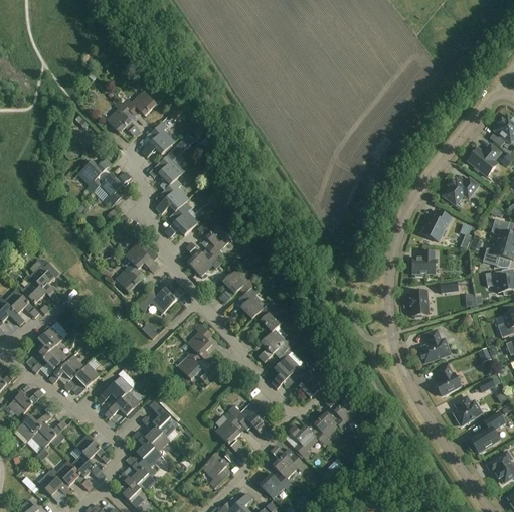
[(108,45),(105,48),(109,53),(112,50),(113,49),(109,45),(108,45)]
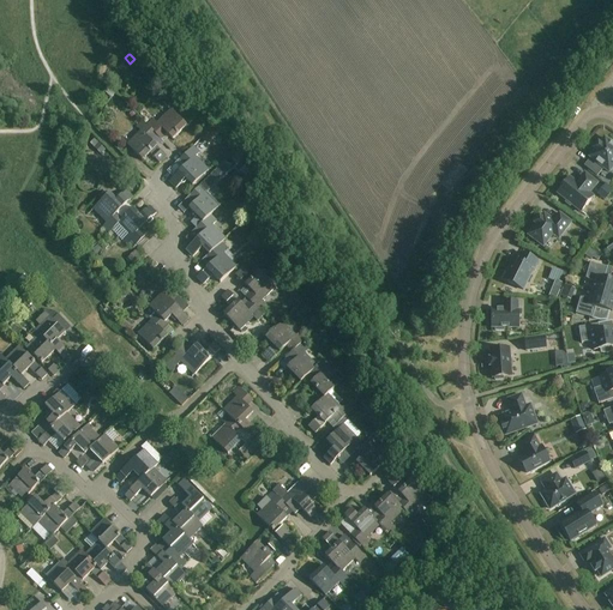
[(107,85),(103,89),(109,95),(114,91),(107,85)]
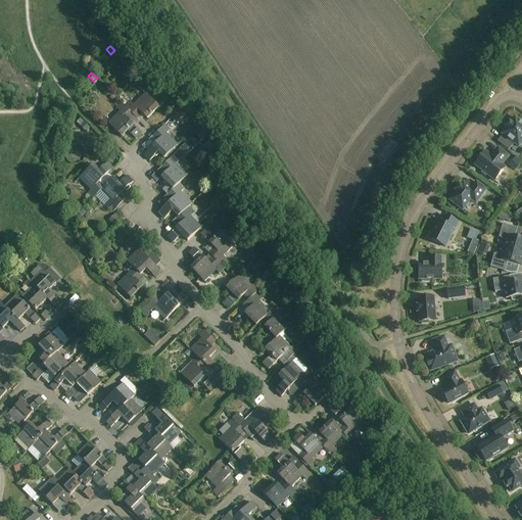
[(132,111),(132,112),(136,116),(141,110),(146,115),(158,104),(144,91),(133,102),(129,98),(125,103),(124,103),(132,111)]
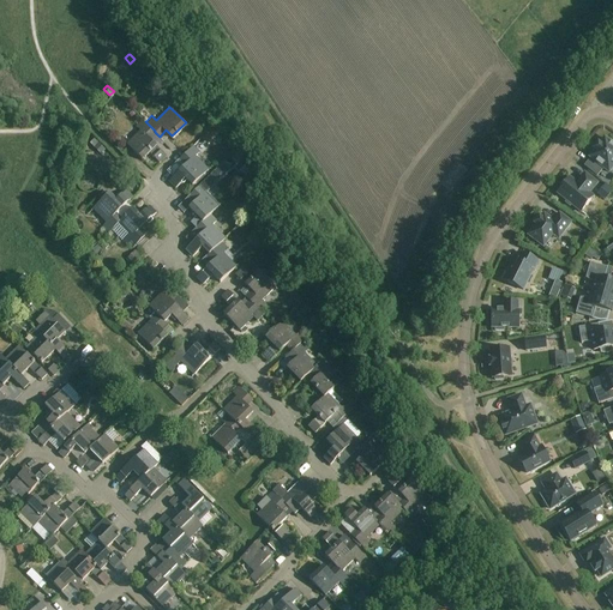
[(145,121),(146,121),(142,116),(134,124),(139,127),(126,140),(142,157),(149,150),(158,159),(166,153),(149,137),(155,132),(155,131),(145,121)]
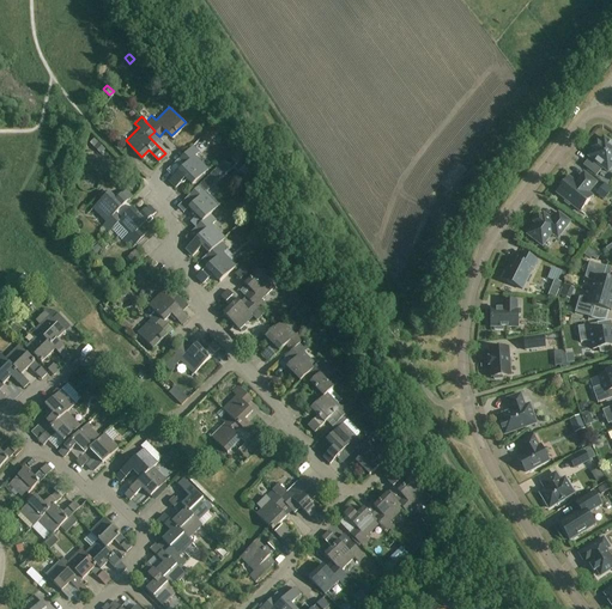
[(592,146),(593,147),(587,154),(588,154),(582,163),(594,172),(601,164),(606,169),(611,162),(611,141),(603,135),(598,141),(597,141),(592,146)]
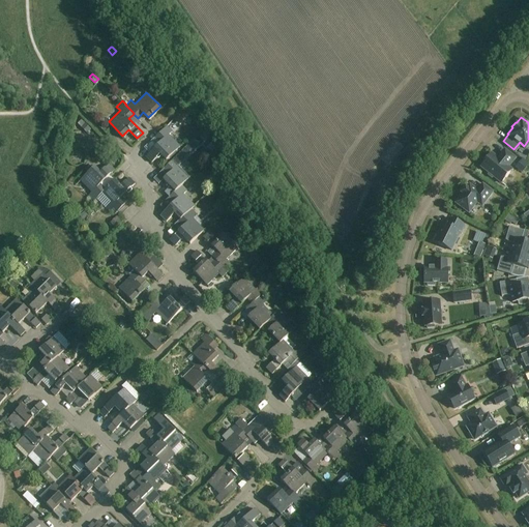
[(87,130),(90,127),(81,118),(78,122),(87,130)]
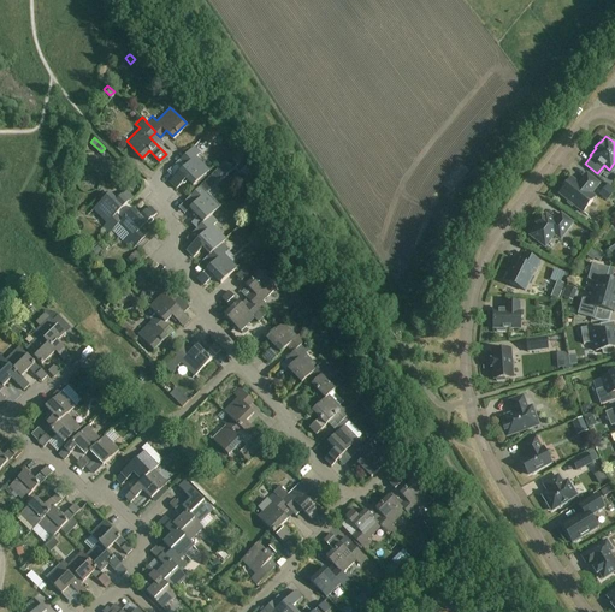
[(193,183),(208,167),(195,153),(200,149),(193,143),(178,156),(184,162),(169,179),(176,185),(185,176),(193,183)]
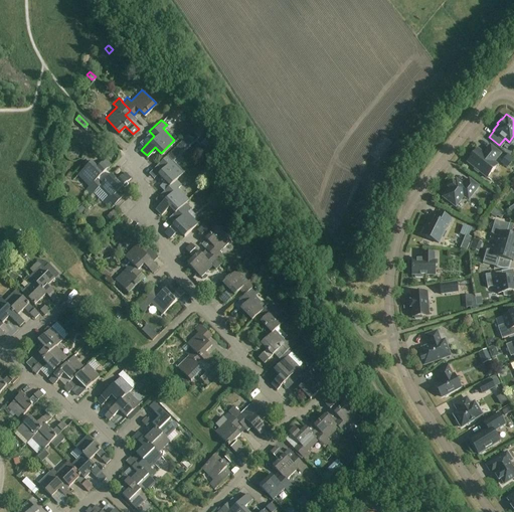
[(179,141),(170,150),(175,155),(184,146),(179,141)]
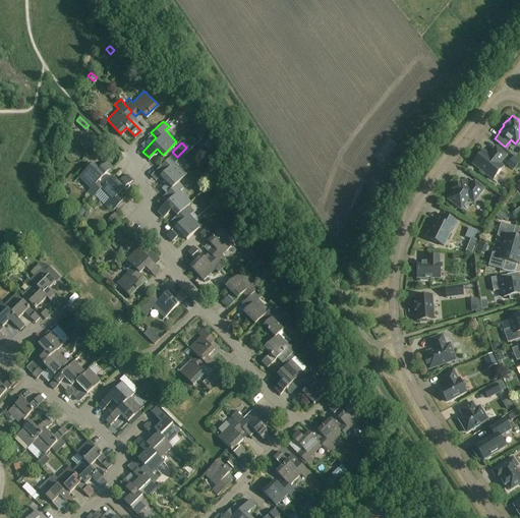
[(499,162),(506,153),(496,145),(488,154),(482,149),(472,162),(478,167),(478,170),(482,173),(484,172),(492,177),(502,164),(499,162)]
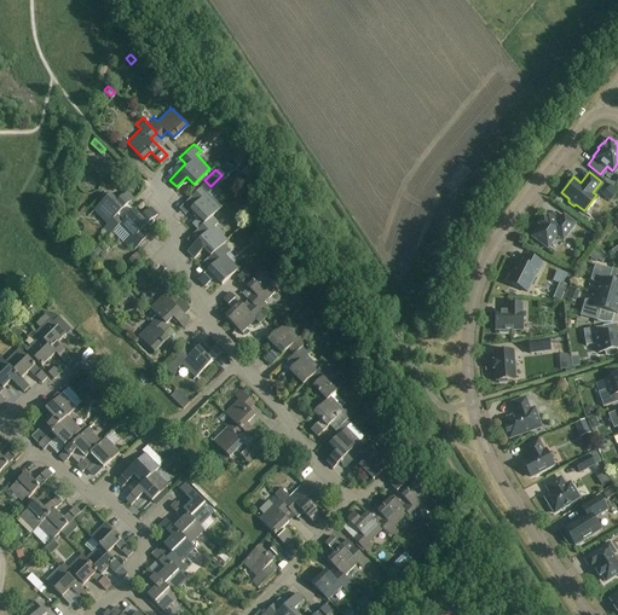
[(212,213),(220,204),(207,191),(211,186),(204,180),(190,195),(196,201),(190,207),(203,220),(212,213)]
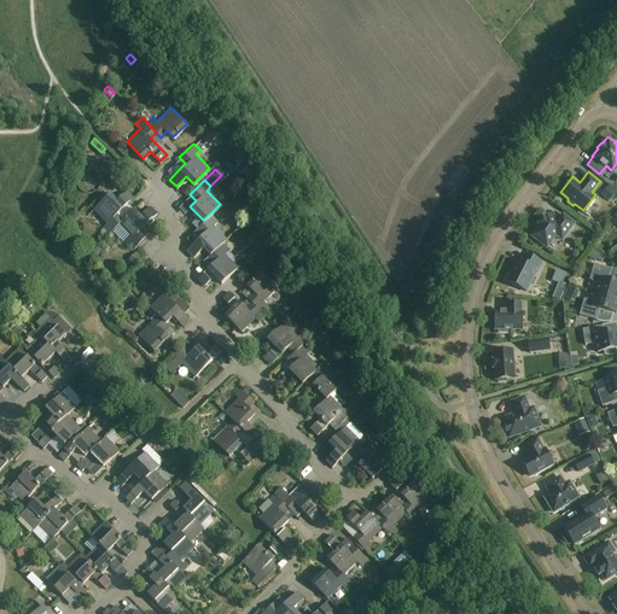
[(607,183),(604,188),(609,192),(611,193),(615,188),(607,183)]
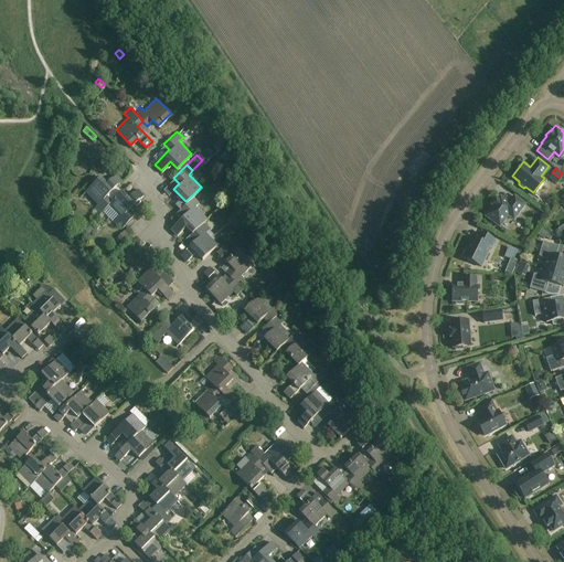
[(112,199),(106,193),(121,179),(115,172),(106,181),(99,175),(84,189),(97,202),(93,205),(98,212),(107,204),(112,199)]
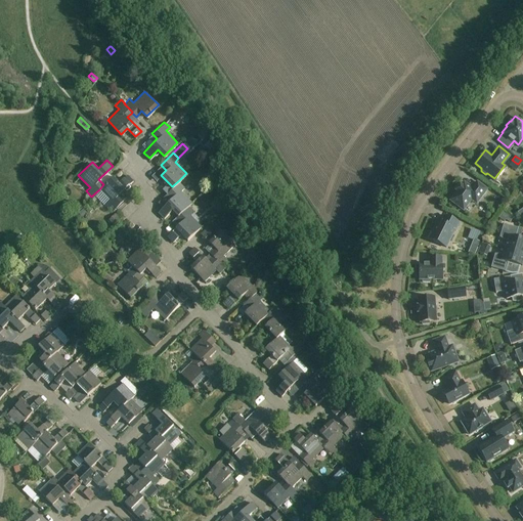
[(99,189),(110,200),(106,204),(112,210),(124,198),(119,192),(132,179),(127,173),(119,181),(113,175),(103,184),(99,189)]
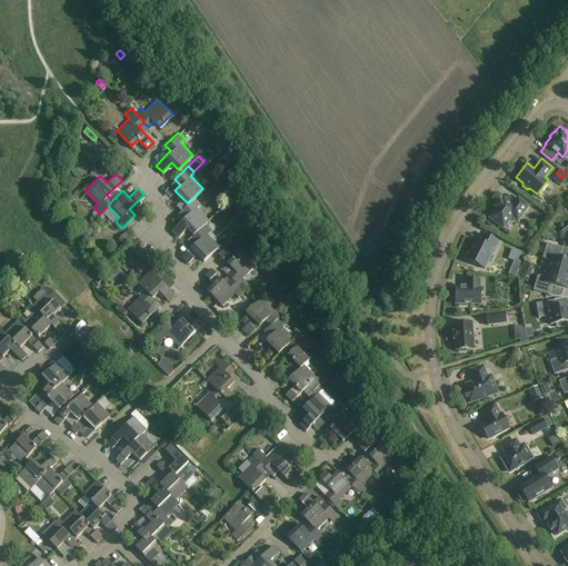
[(200,201),(195,196),(187,202),(181,209),(187,215),(180,220),(171,229),(178,237),(188,227),(192,232),(193,232),(205,221),(205,222),(209,218),(196,206),(200,201)]
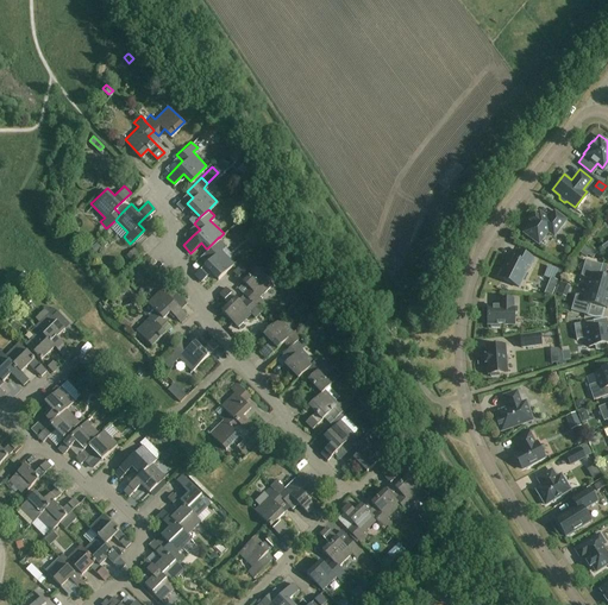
[(565,218),(553,209),(547,216),(538,209),(536,213),(533,212),(528,219),(531,220),(522,229),(538,241),(549,228),(553,232),(565,218)]
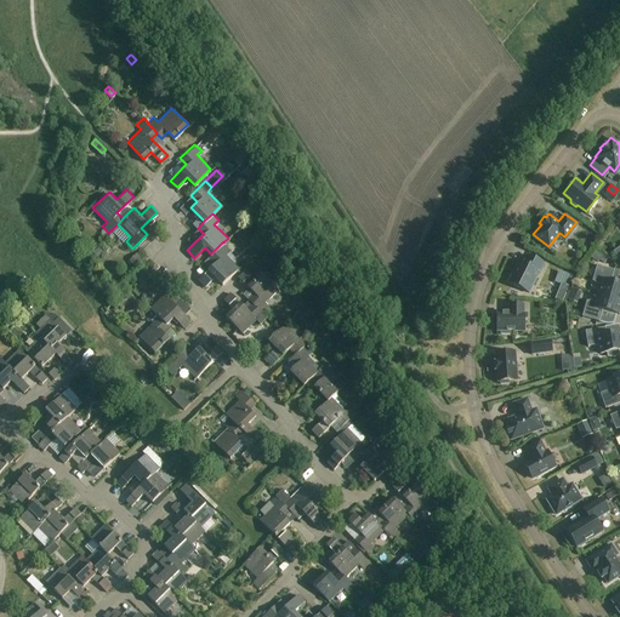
[(211,253),(210,253),(208,256),(215,262),(198,279),(204,286),(215,275),(222,283),(238,267),(225,252),(229,249),(223,243),(223,241),(211,253)]
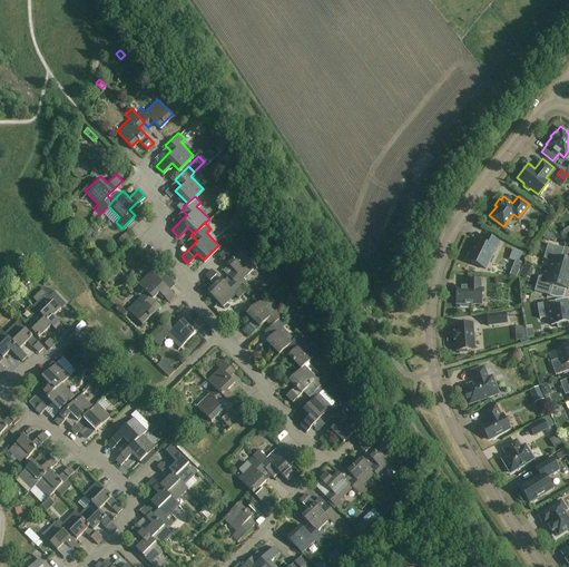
[(89,235),(95,231),(90,226),(85,231),(89,235)]
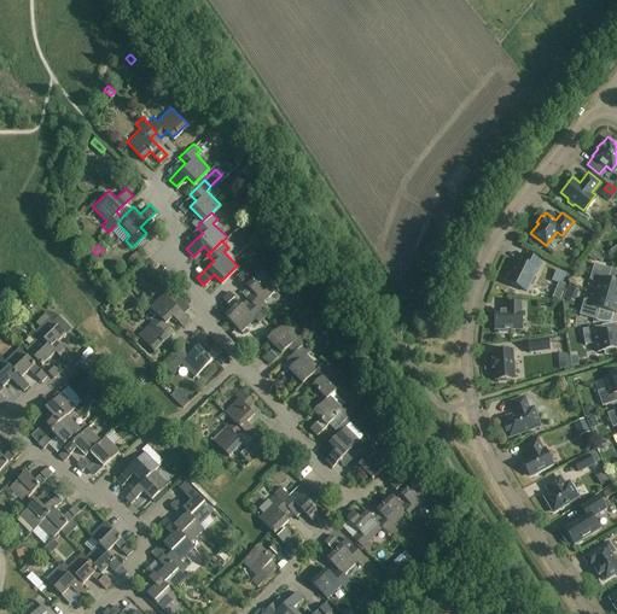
[(537,268),(541,259),(523,251),(516,264),(513,263),(508,273),(507,272),(504,278),(525,288),(536,268),(537,268)]
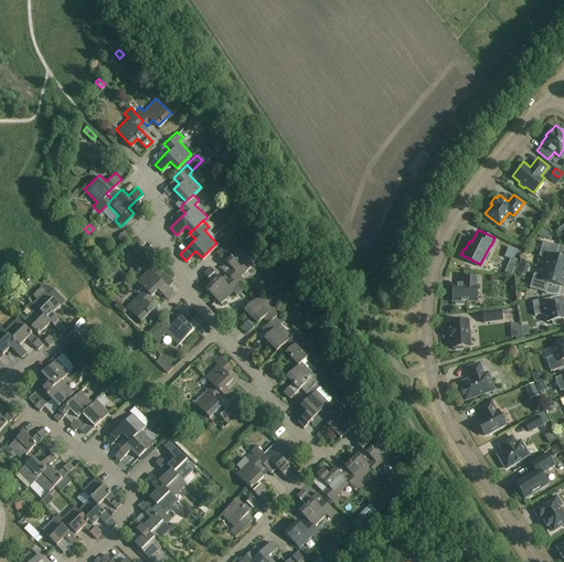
[(544,265),(563,271),(563,256),(555,254),(559,244),(542,240),(538,254),(546,258),(544,265)]
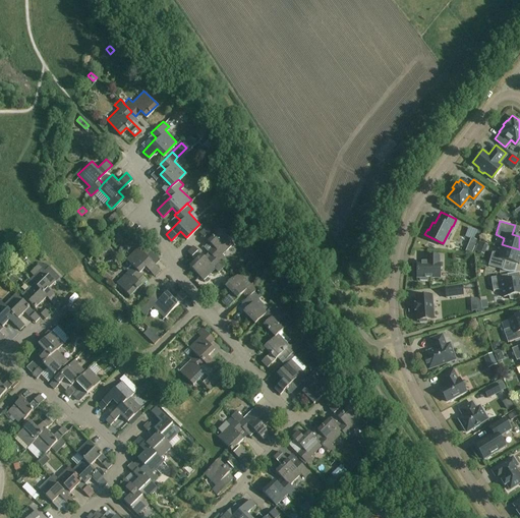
[(220,262),(220,261),(225,256),(221,252),(233,241),(220,227),(213,234),(205,226),(199,231),(213,244),(208,249),(211,253),(212,252),(220,262)]
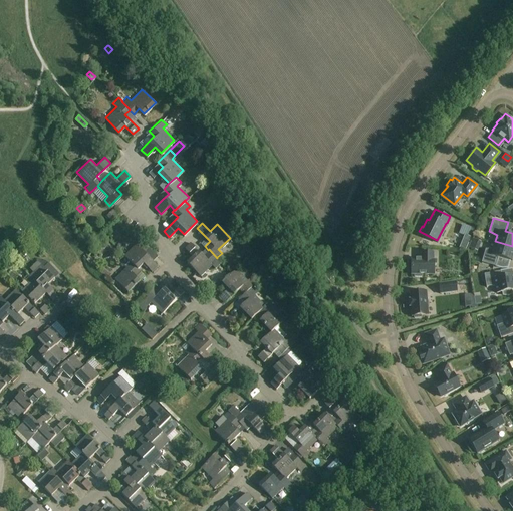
[(468,225),(465,231),(471,233),(474,227),(468,225)]
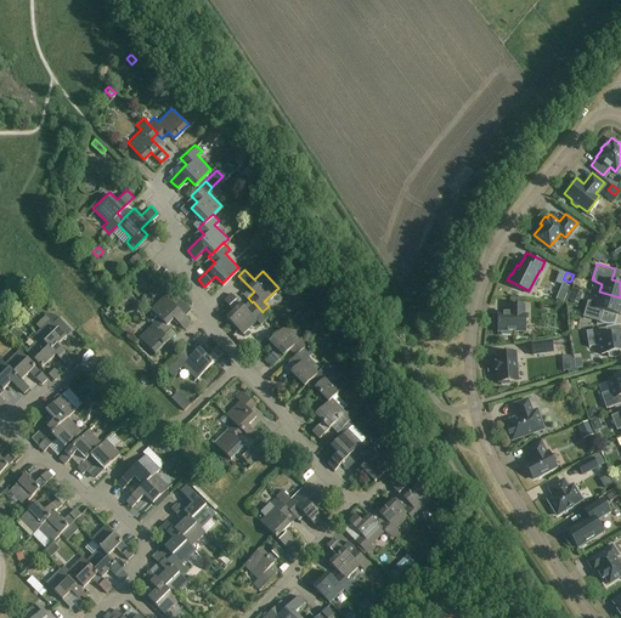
[(20,293),(26,287),(24,285),(29,281),(23,276),(22,277),(12,285),(20,293)]
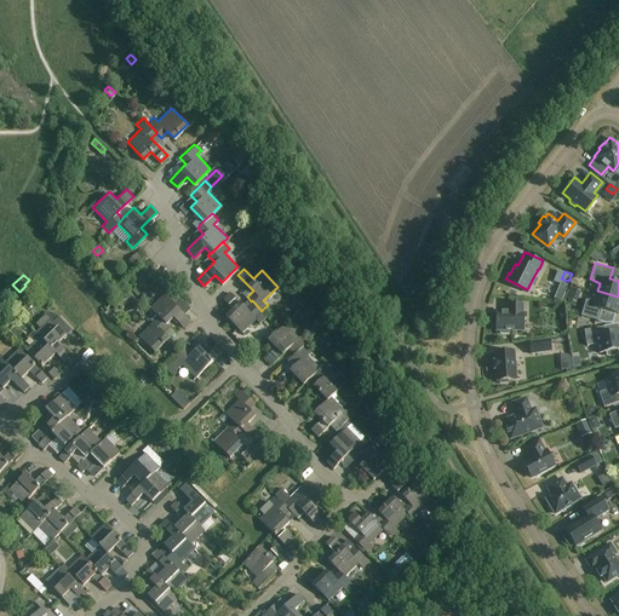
[(165,322),(166,321),(172,315),(183,324),(189,318),(173,301),(179,295),(165,282),(159,288),(164,293),(149,306),(153,310),(154,310),(165,322)]
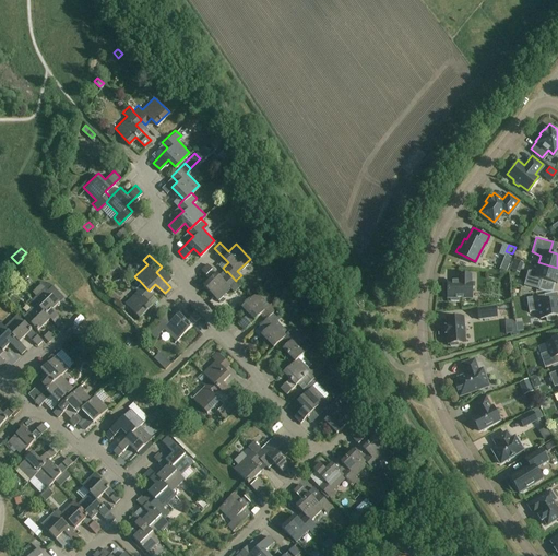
[(505,274),(509,260),(503,258),(499,272),(505,274)]
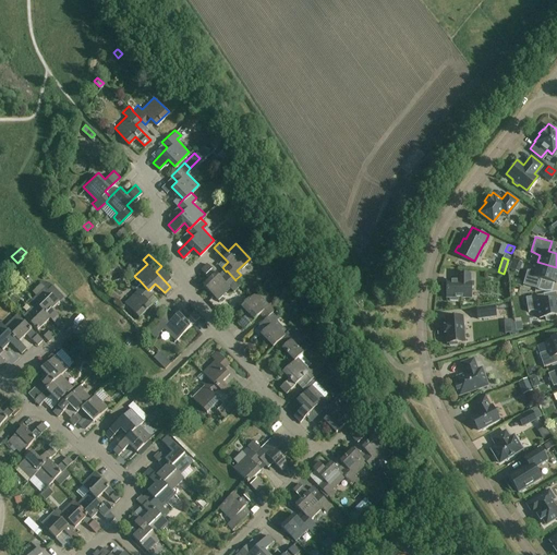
[(4,260),(4,258),(0,262),(0,264),(7,270),(11,265),(4,260)]
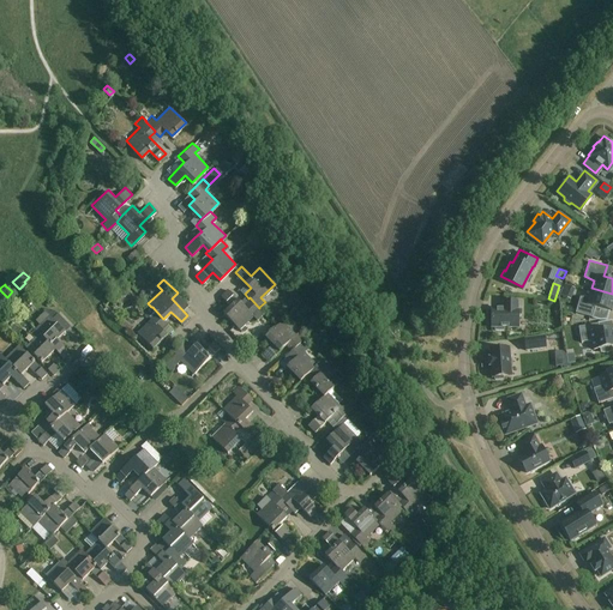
[(250,297),(248,299),(244,303),(228,288),(221,294),(230,303),(223,312),(239,327),(252,314),(257,318),(264,312),(259,307),(259,308),(250,297)]
